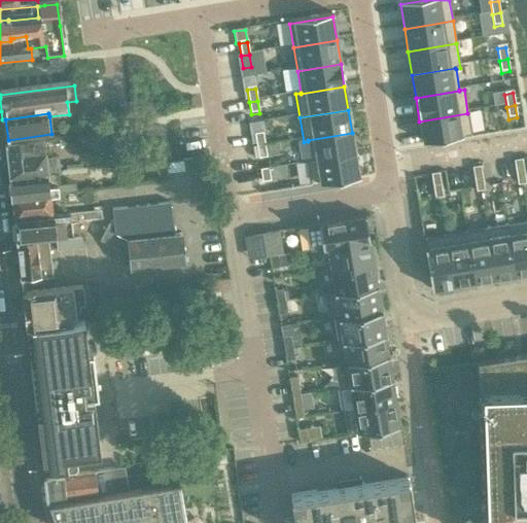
[(467,113),(419,121),(423,145),(471,137),(467,113)]
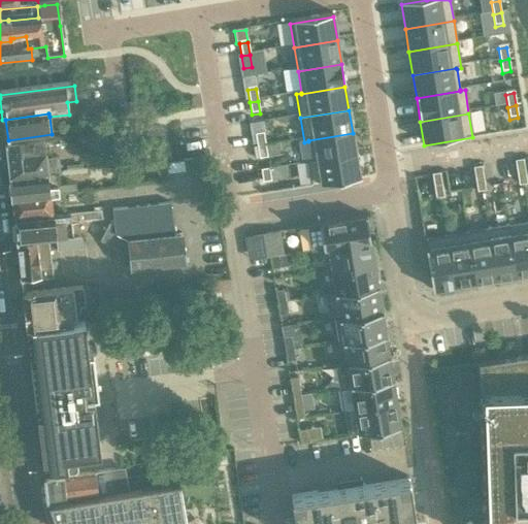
[(159,129),(140,131),(142,143),(160,141),(159,129)]
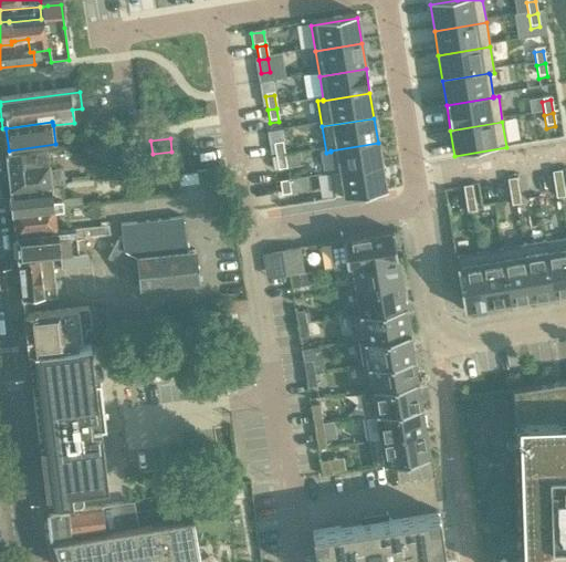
[(138,143),(123,145),(126,176),(142,174),(138,143)]
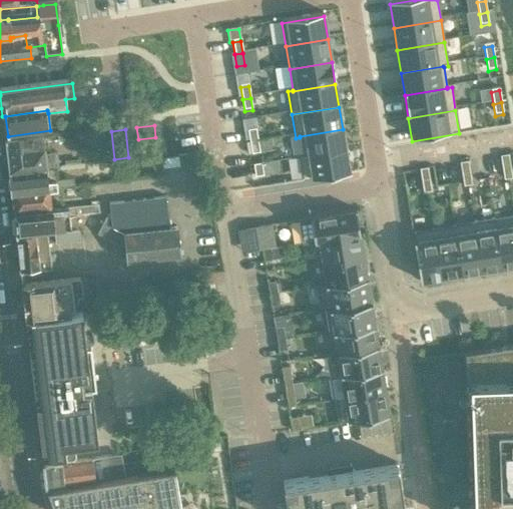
[(343,129),(300,136),(300,137),(304,158),(304,159),(346,152),(343,129)]
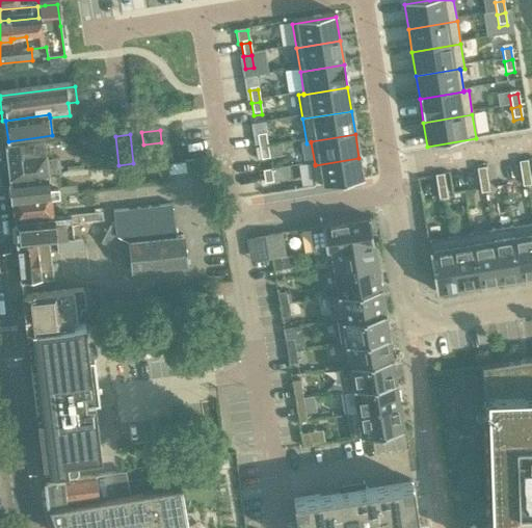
[(265,136),(257,137),(259,150),(267,149),(265,136)]
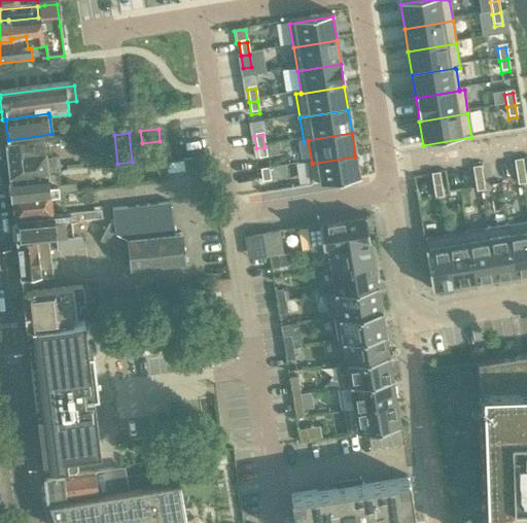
[(5,147),(9,182),(56,177),(60,176),(58,161),(50,161),(49,152),(44,152),(43,142),(5,147)]
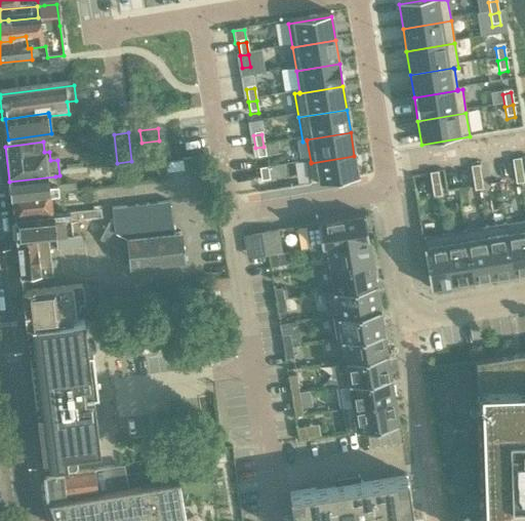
[(264,147),(255,148),(257,160),(266,159),(264,147)]
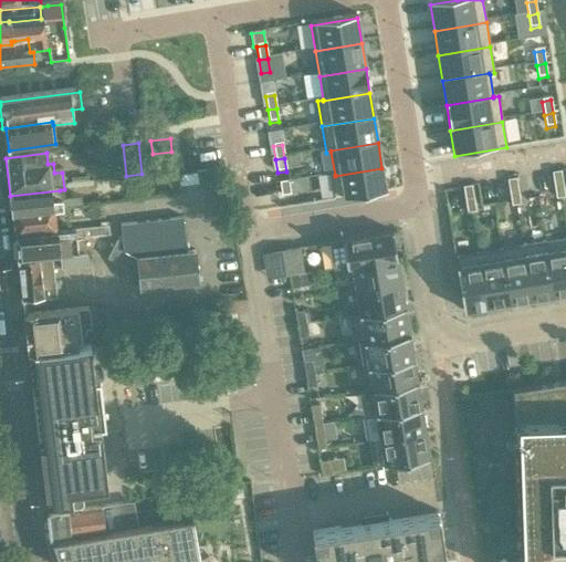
[(335,175),(329,175),(329,176),(334,203),(386,194),(381,168),(335,176),(335,175)]
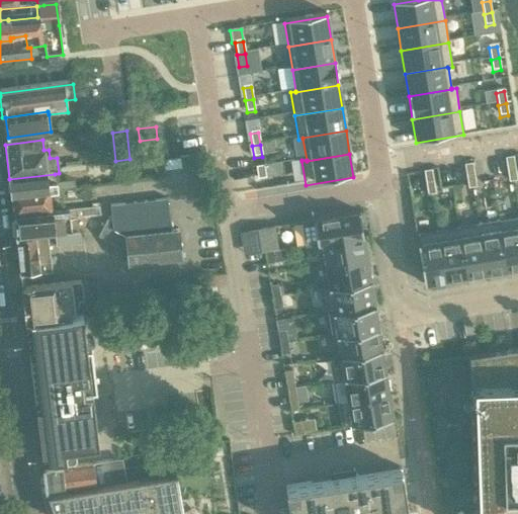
[(514,159),(506,161),(507,172),(515,171),(514,159)]
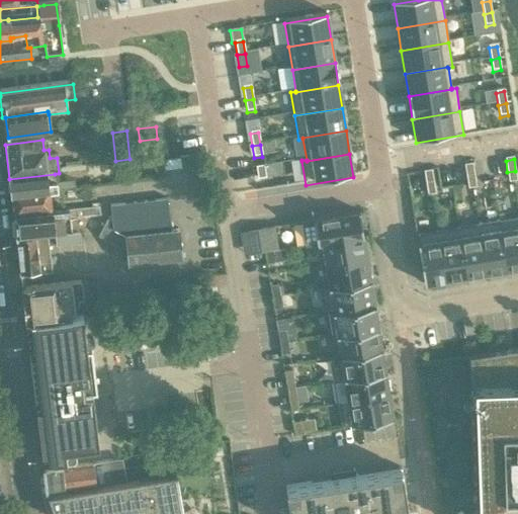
[(472,166),(464,167),(466,179),(475,178),(472,166)]
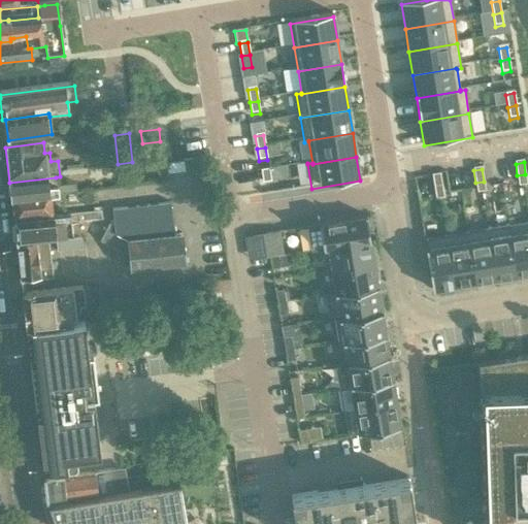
[(269,170),(261,172),(263,185),(271,183),(269,170)]
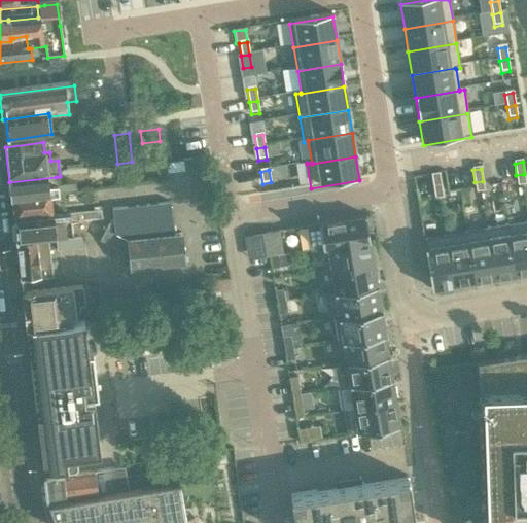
[(524,174),(516,175),(518,184),(518,187),(523,187),(526,186),(525,179),(524,174)]
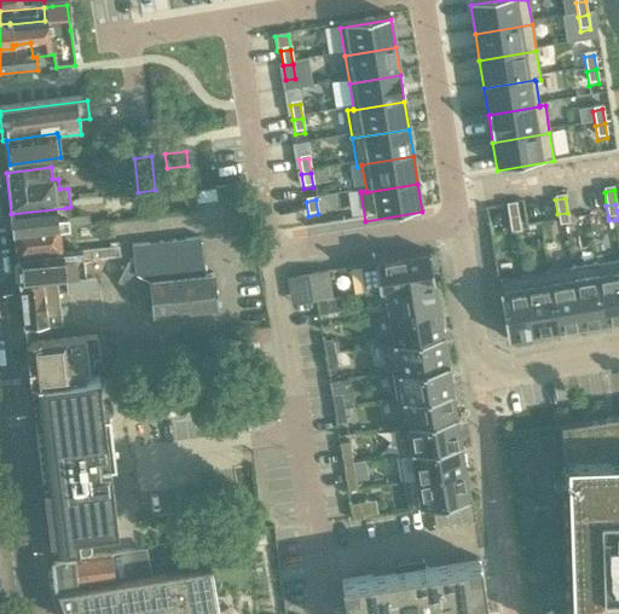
[(507,208),(509,222),(519,220),(516,206),(507,208)]
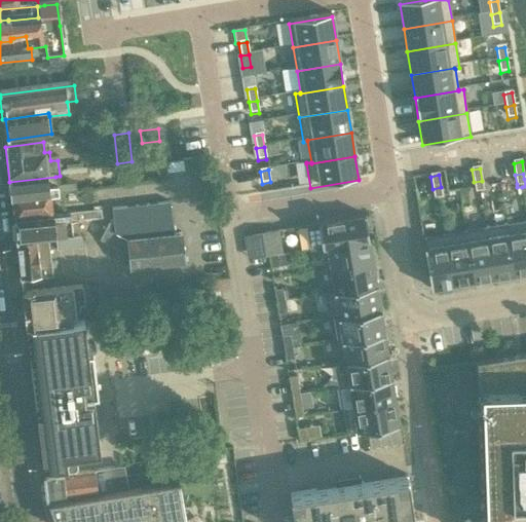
[(9,182),(11,201),(49,196),(76,194),(75,186),(57,187),(55,177),(9,182)]
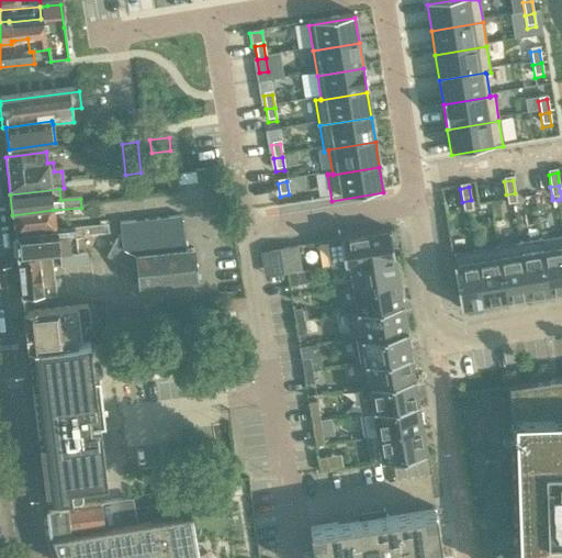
[(515,193),(506,194),(507,201),(508,208),(513,207),(517,207),(516,201),(515,193)]
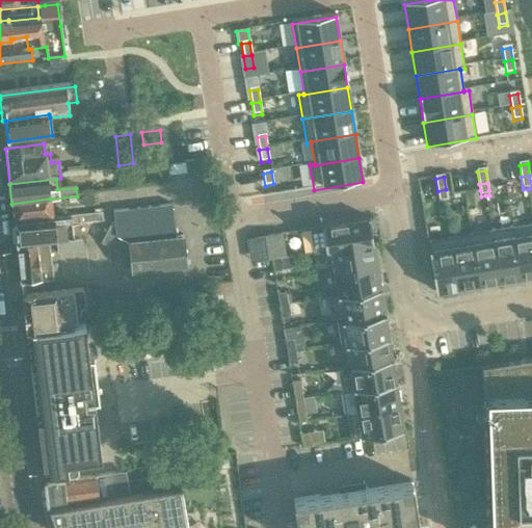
[(446,189),(437,191),(440,204),(445,203),(448,202),(446,189)]
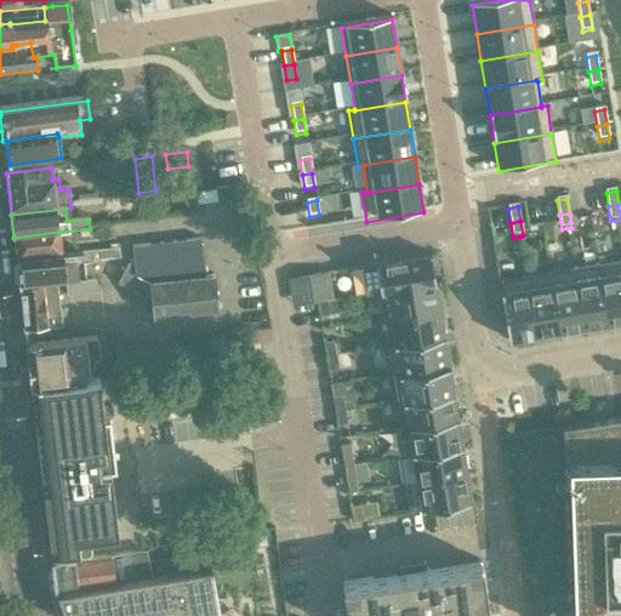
[(13,238),(17,263),(61,258),(58,232),(13,238)]
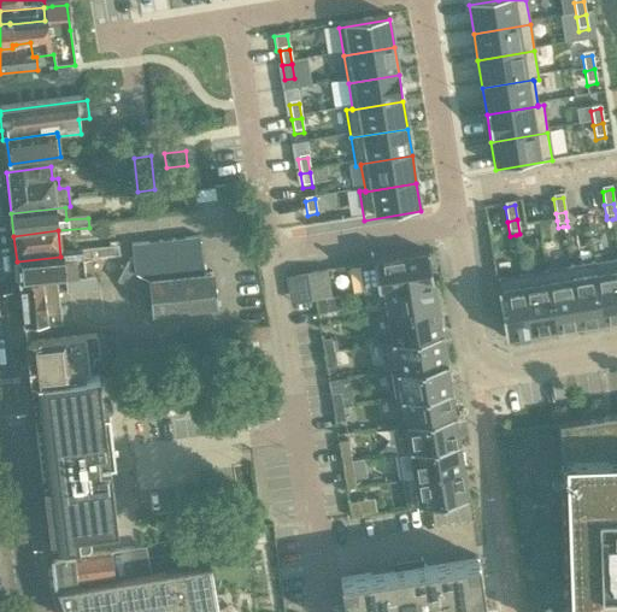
[(146,299),(152,298),(153,317),(216,311),(212,277),(204,277),(199,240),(131,248),(133,265),(128,265),(118,284),(146,299)]
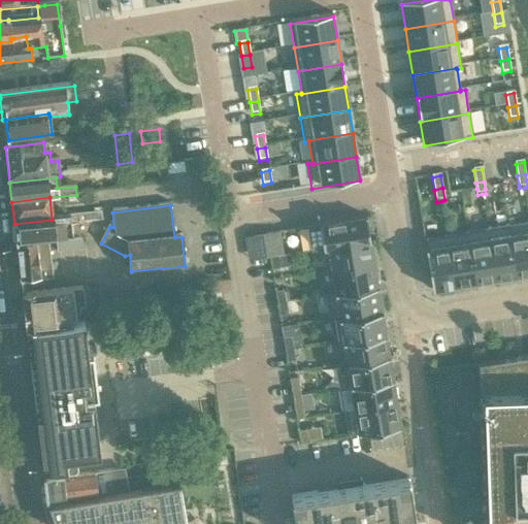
[(14,224),(17,246),(72,239),(71,227),(102,223),(101,214),(53,220),(52,220),(14,224)]
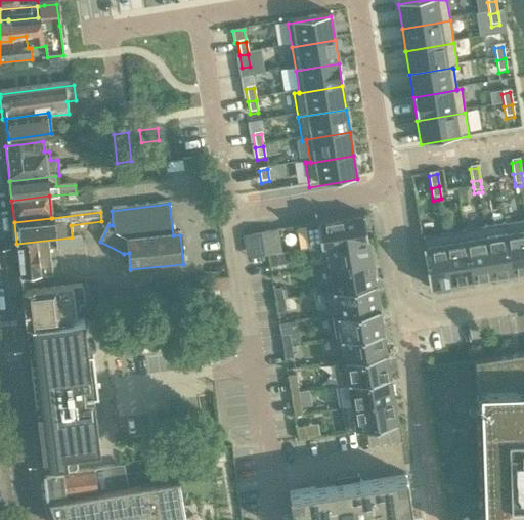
[(364,218),(305,227),(309,253),(321,251),(321,250),(367,242),(364,218)]
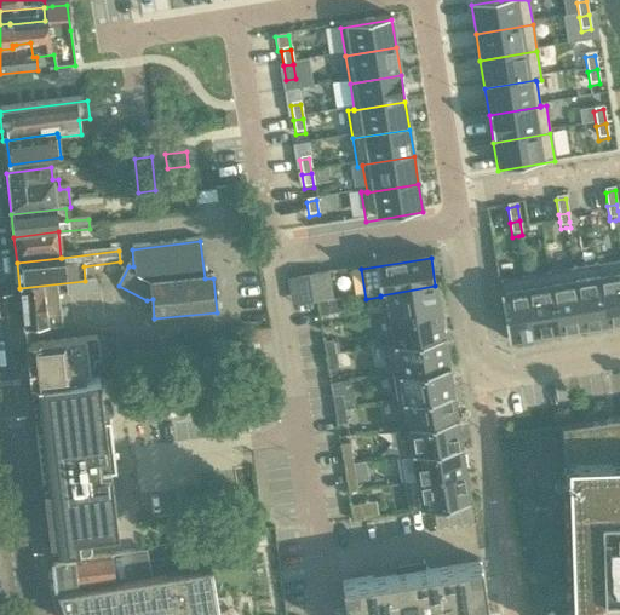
[(619,264),(597,268),(607,328),(619,326),(619,264)]
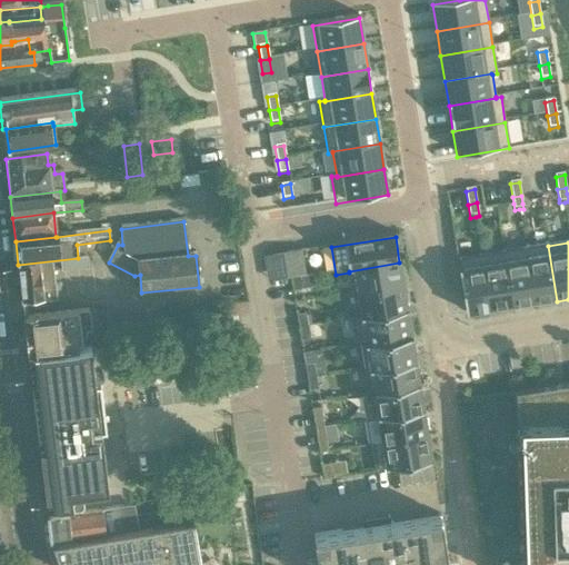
[(548,246),(526,249),(535,305),(557,301),(548,246)]
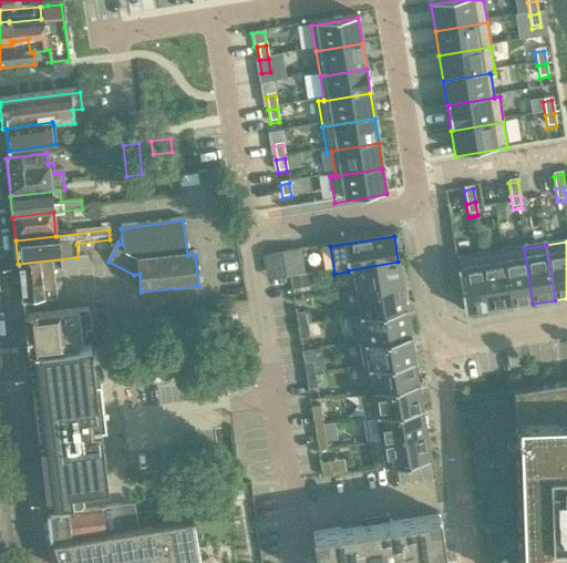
[(524,248),(502,253),(511,308),(533,304),(524,248)]
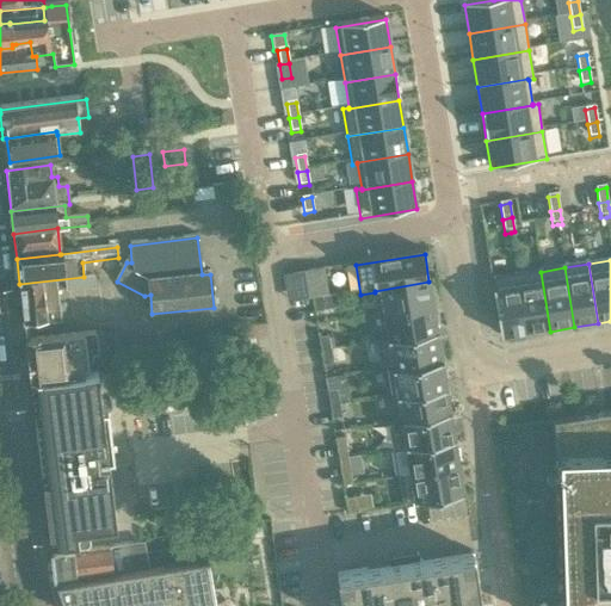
[(321,271),(308,273),(310,292),(325,290),(321,271)]
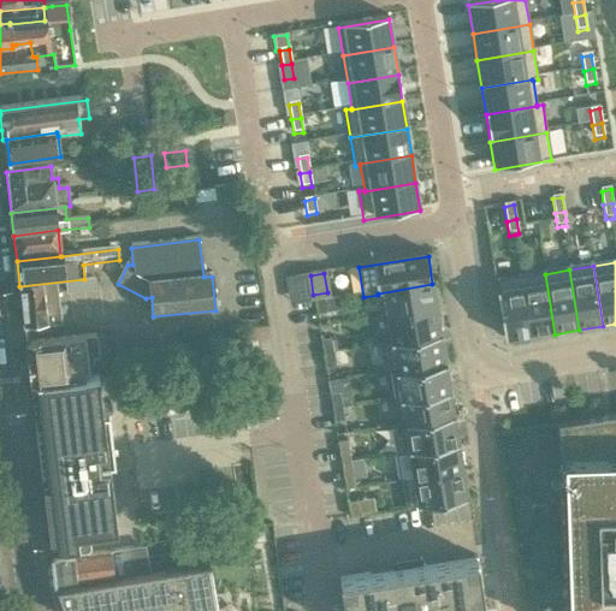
[(545,274),(521,278),(531,338),(555,334),(545,274)]
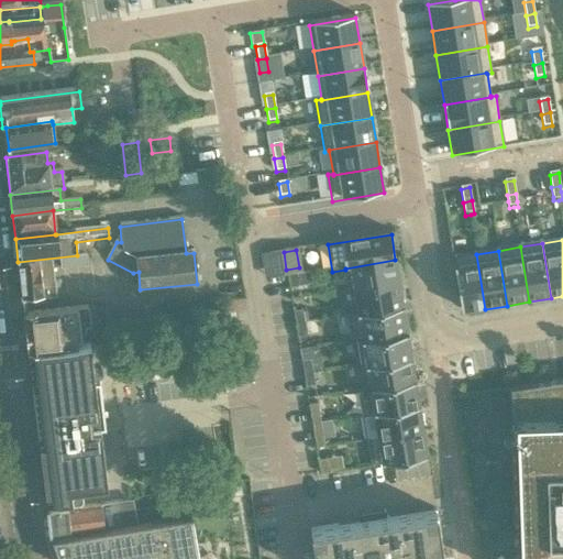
[(77,255),(18,262),(22,302),(56,298),(53,270),(87,266),(86,254),(78,255),(77,255)]
